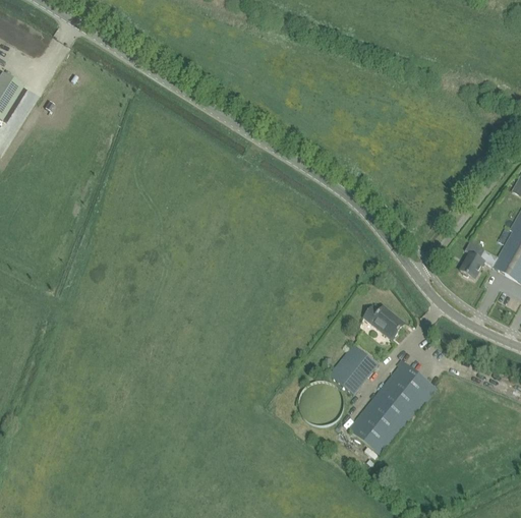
[(2,71),(0,74),(0,118),(2,119),(24,84),(2,71)]
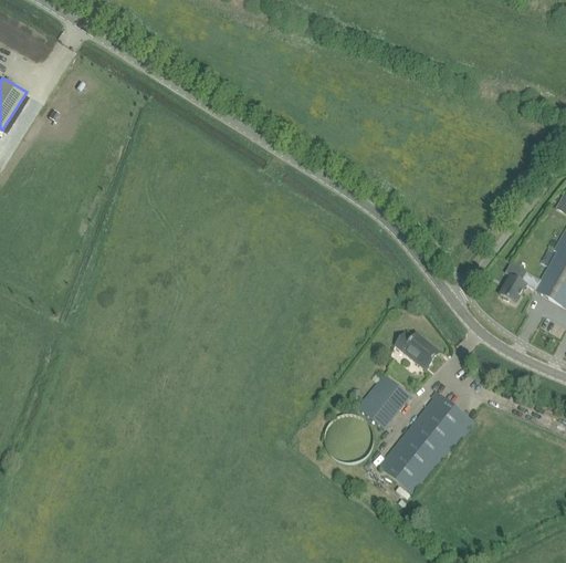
[(556,207),(565,212),(565,211),(565,191),(556,207)]
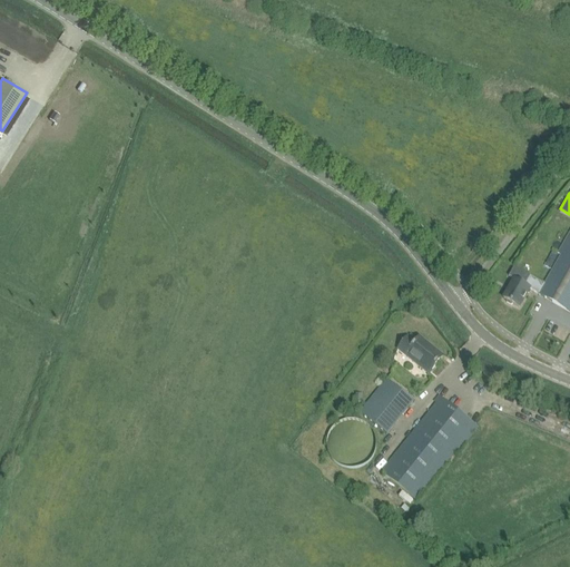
[(569,228),(558,250),(561,252),(539,291),(569,309),(569,228)]
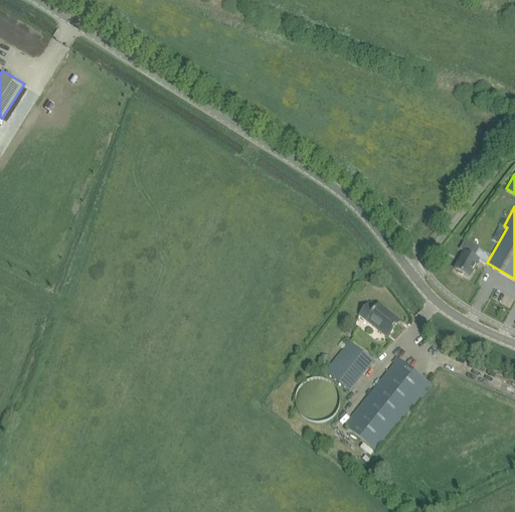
[(465,249),(456,268),(458,269),(458,271),(462,273),(464,272),(469,275),(479,258),(474,256),(479,246),(465,238),(460,247),(465,249)]
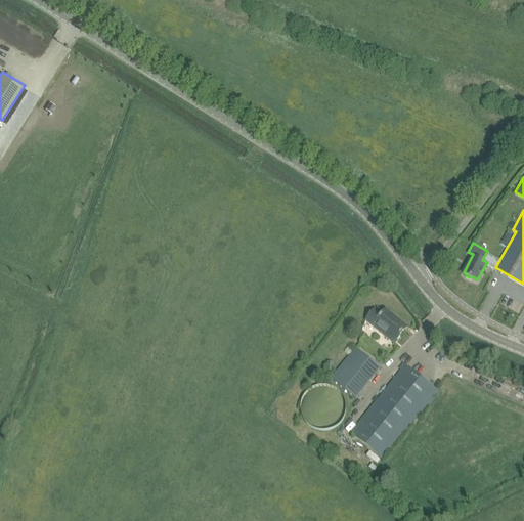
[(375,307),(368,315),(366,318),(395,341),(407,326),(386,308),(382,313),(375,307)]
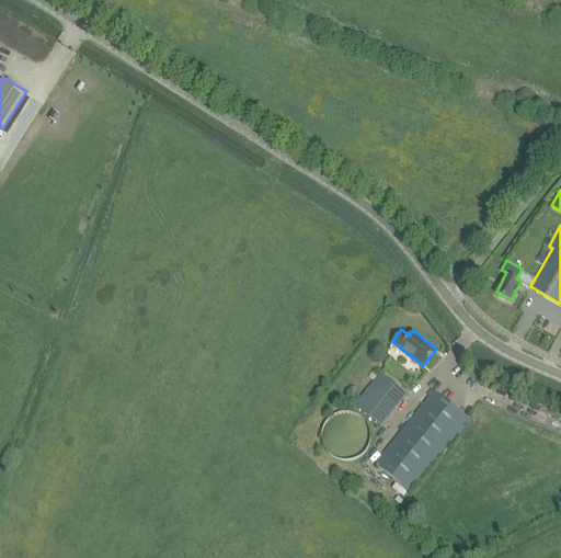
[(381,372),(356,403),(381,423),(407,391),(381,372)]
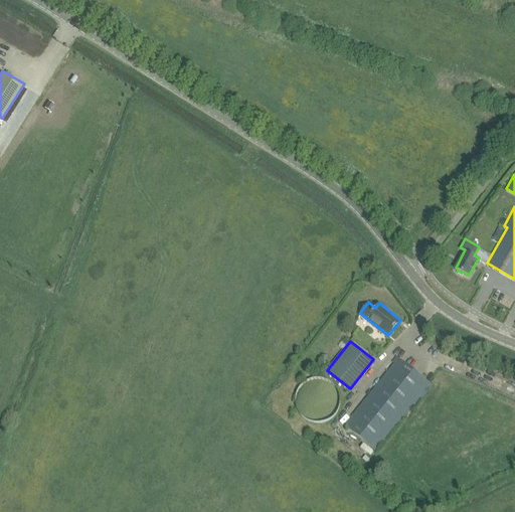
[(395,357),(343,422),(376,450),(411,405),(413,407),(425,391),(432,383),(398,356),(396,358),(395,357)]
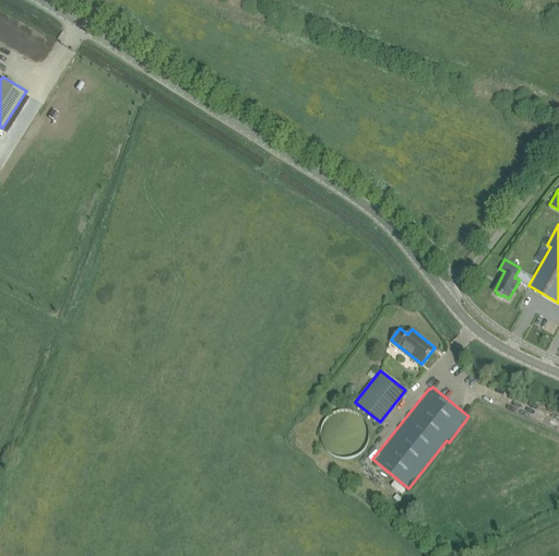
All buildings are outlined.
